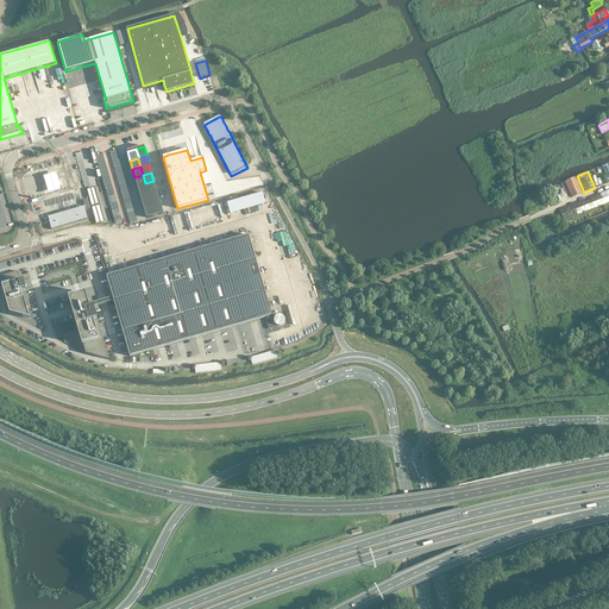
[(57,174),(43,179),(45,184),(48,195),(62,192),(58,181),(57,174)]
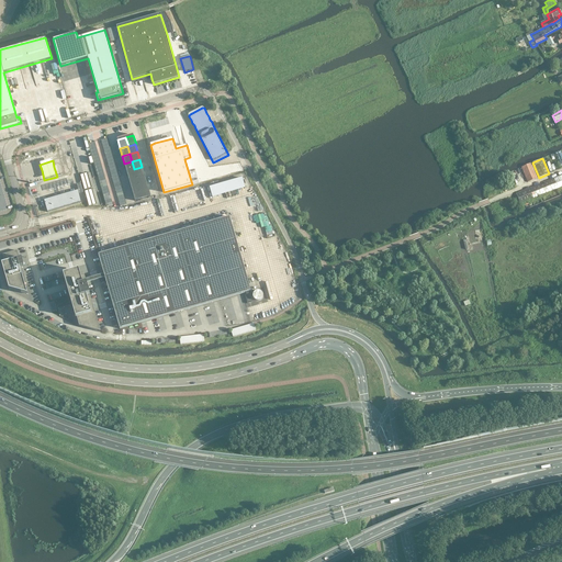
[(132,161),(124,164),(126,171),(134,169),(132,161)]
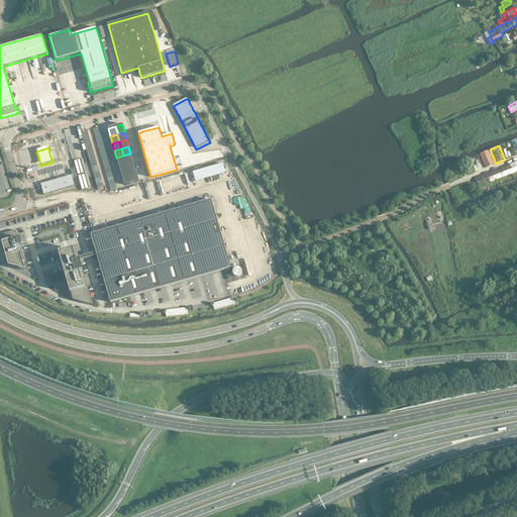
[(489,150),(480,153),(486,168),(494,165),(489,150)]
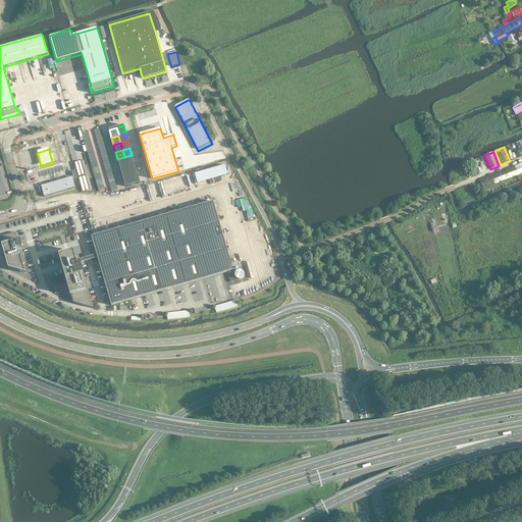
[(132,155),(124,157),(126,164),(134,162),(132,155)]
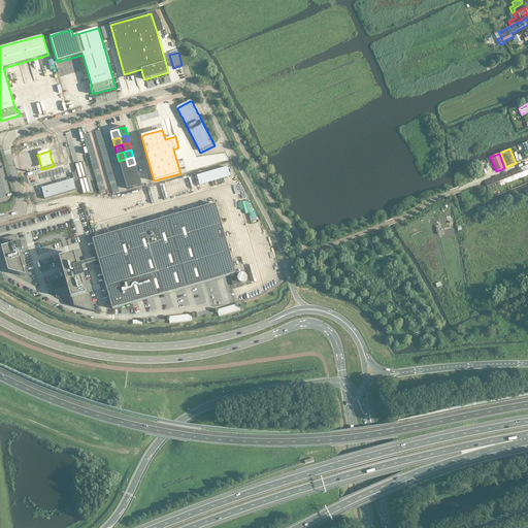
[(126,159),(119,161),(121,168),(128,166),(126,159)]
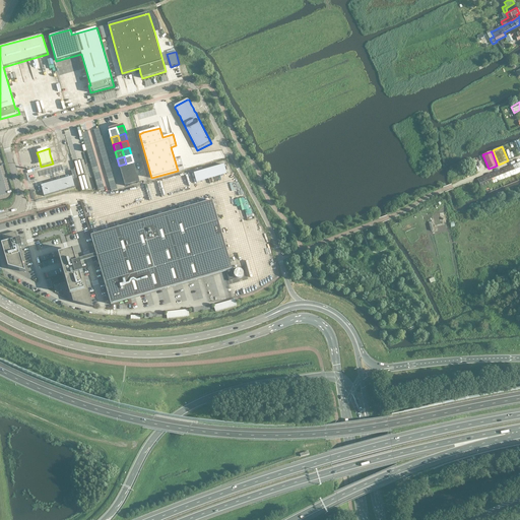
[(133,161),(126,164),(128,170),(135,168),(133,161)]
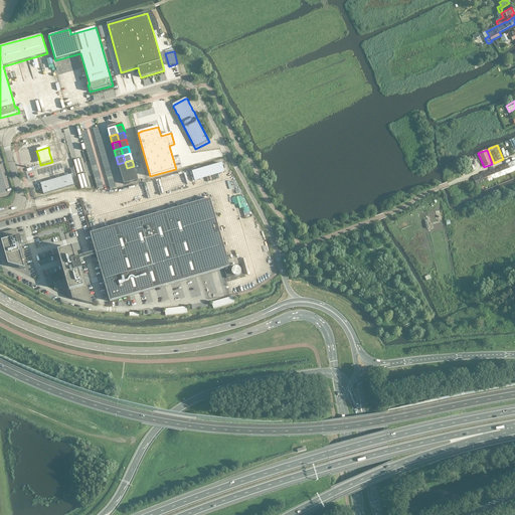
[(125,162),(118,164),(120,171),(127,168),(125,162)]
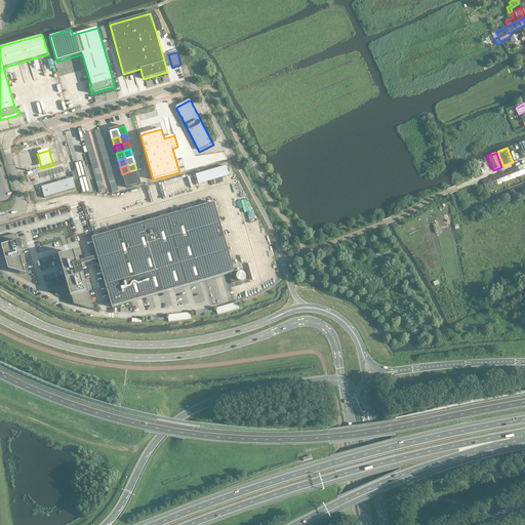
[(136,169),(129,171),(131,178),(138,176),(136,169)]
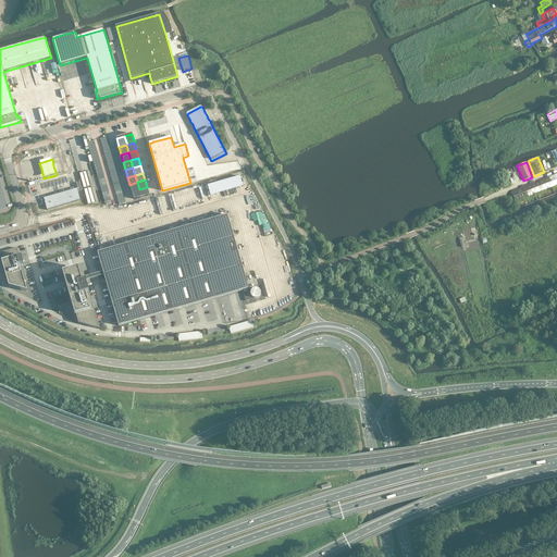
[(137,182),(130,185),(132,192),(139,189),(137,182)]
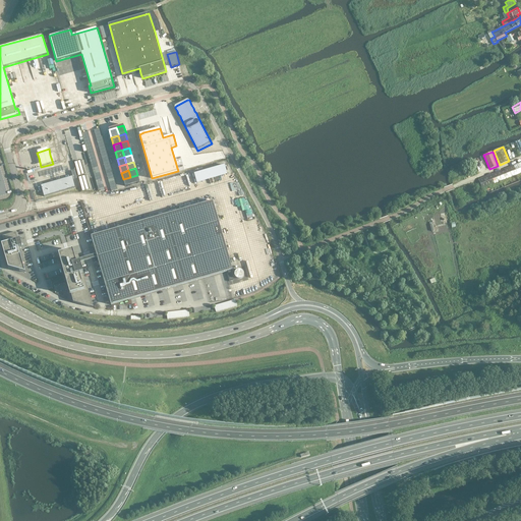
[(200,172),(194,174),(197,183),(203,182),(200,172)]
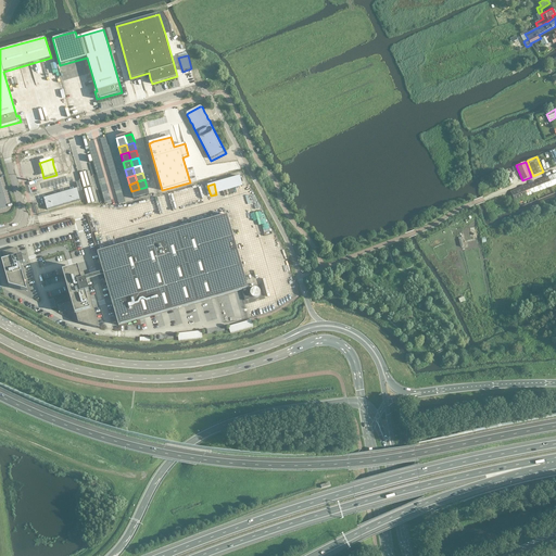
[(147,187),(139,189),(141,197),(149,194),(147,187)]
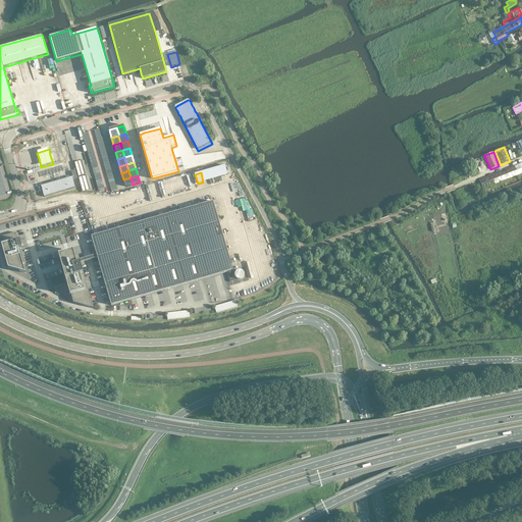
[(44,197),(75,188),(72,176),(41,186),(44,197)]
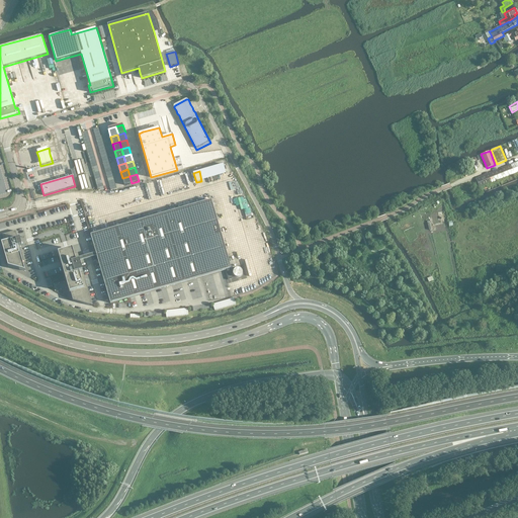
[(130,176),(122,178),(124,185),(132,183),(130,176)]
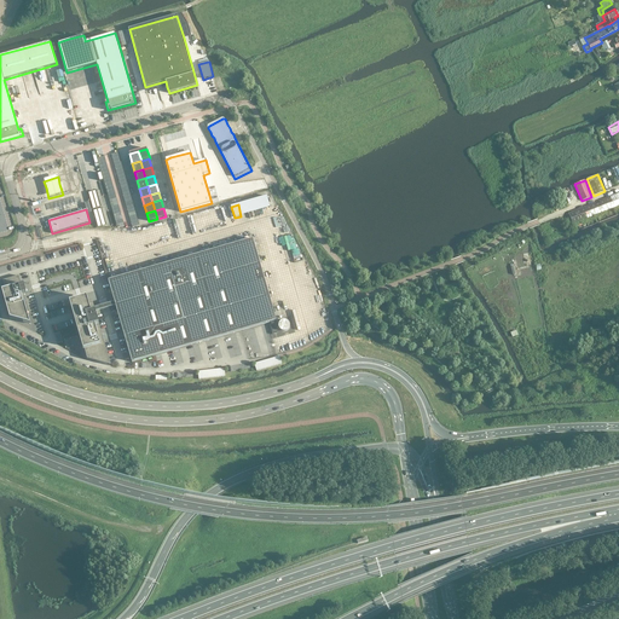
[(253,239),(108,281),(132,363),(277,320),(253,239)]
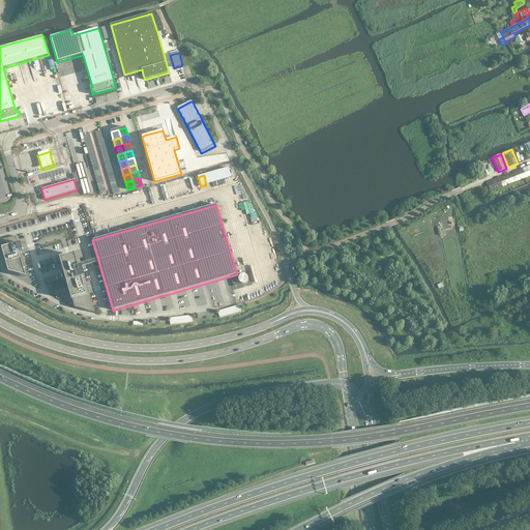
[(6,247),(3,248),(9,271),(23,267),(25,267),(22,255),(21,253),(23,252),(23,251),(23,249),(23,248),(23,247),(22,247),(21,243),(19,244),(16,236),(3,240),(6,247)]
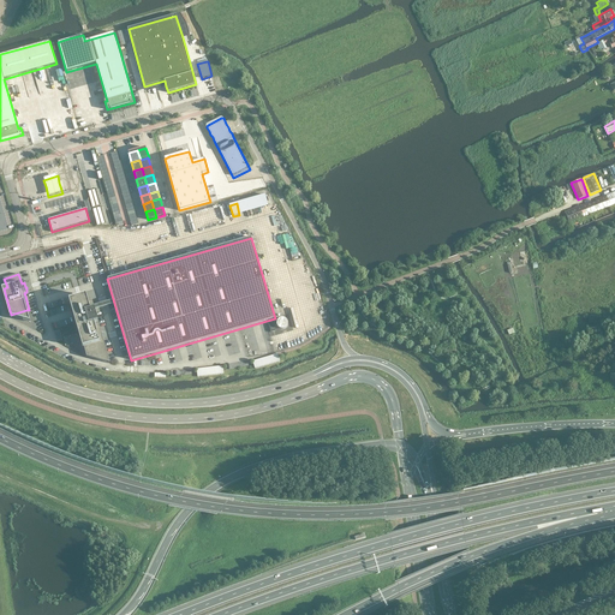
[(93,300),(72,306),(79,333),(84,347),(87,357),(111,364),(103,341),(101,330),(95,310),(94,306),(93,300)]
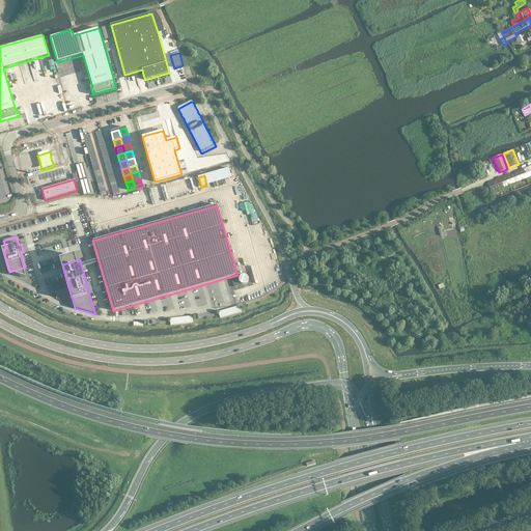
[(241,306),(218,312),(219,315),(220,319),(242,313),(241,306)]
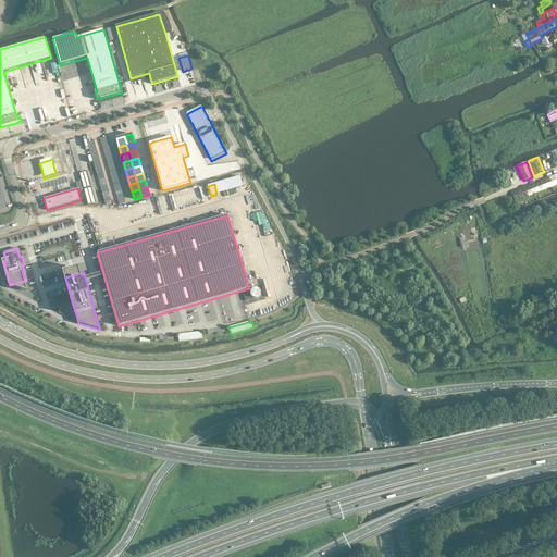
[(177,335),(178,338),(178,343),(203,339),(202,336),(202,332),(177,335)]
